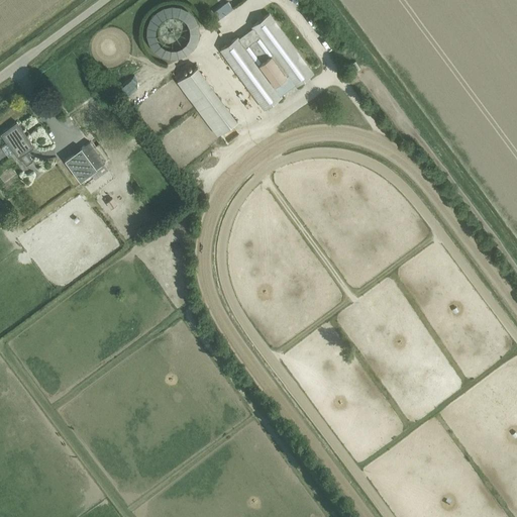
[(297,14),(302,11),(297,1),(292,4),(297,14)]
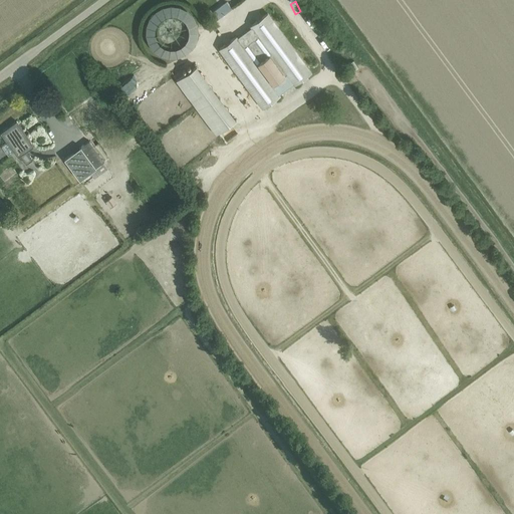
[(311,73),(267,14),(251,26),(252,27),(237,38),(236,37),(219,49),(263,108),(280,96),(279,94),(293,84),(294,85),(311,73)]
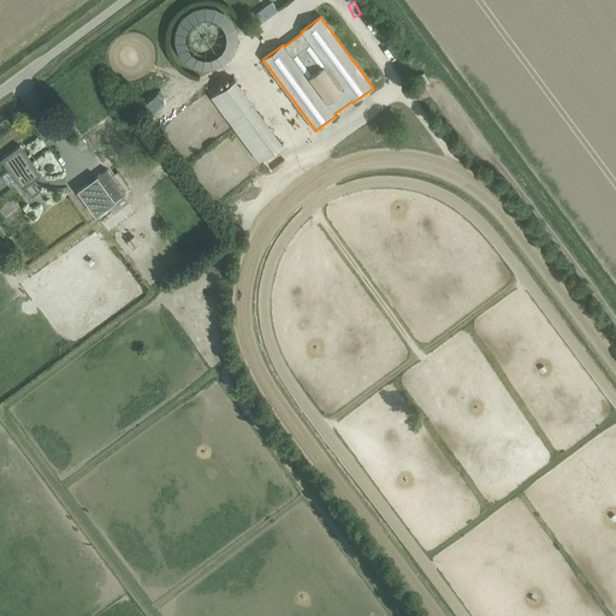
[(367,21),(362,24),(372,43),(378,40),(367,21)]
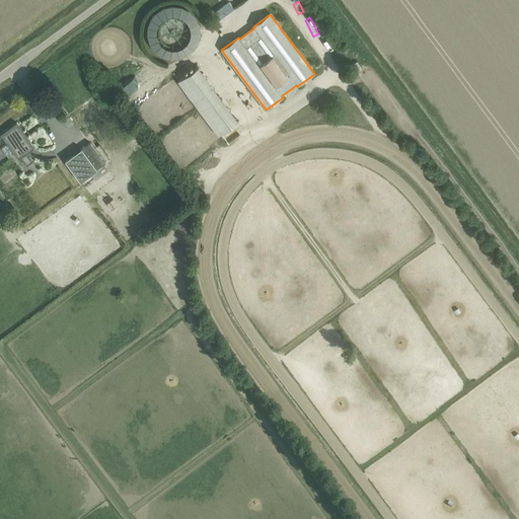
[(177,81),(218,136),(238,122),(198,67),(177,81)]
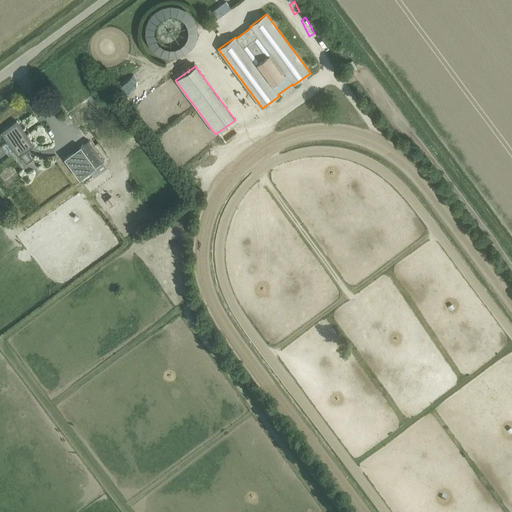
[(116,89),(121,99),(154,80),(151,75),(132,86),(130,81),(116,89)]
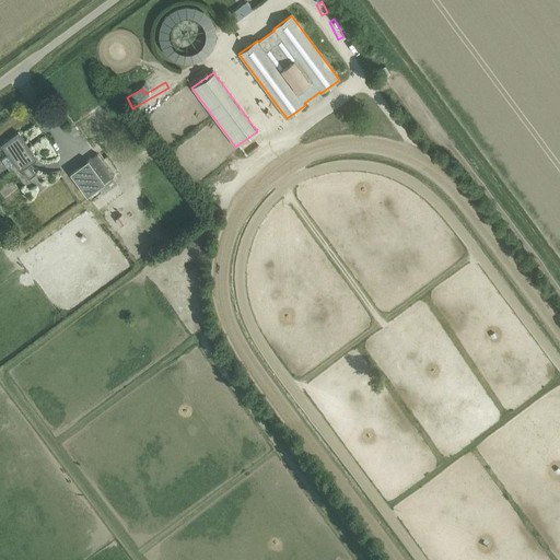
[(25,142),(18,132),(0,146),(8,155),(9,154),(12,160),(11,160),(20,171),(21,170),(28,179),(36,173),(28,164),(37,158),(30,148),(27,149),(23,143),(25,142)]
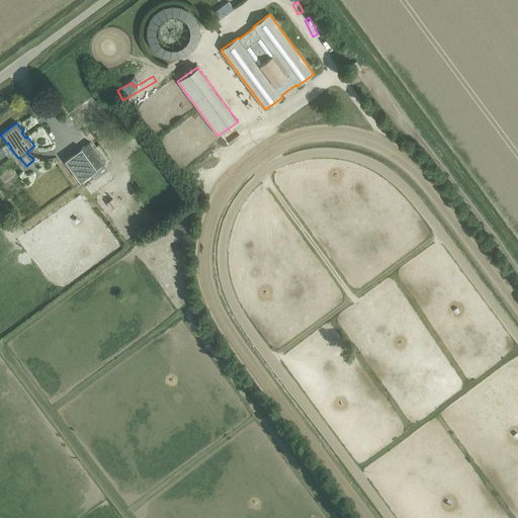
[(89,142),(65,160),(80,181),(89,174),(94,181),(110,170),(89,142)]
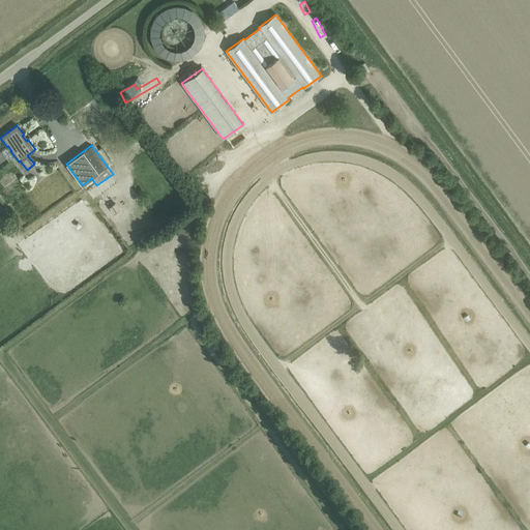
[(100,201),(105,207),(112,203),(108,196),(100,201)]
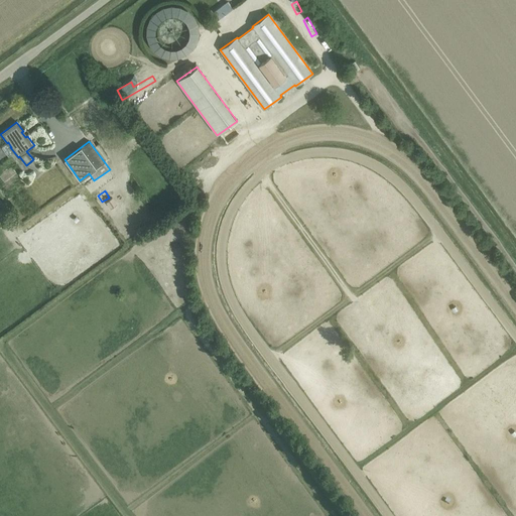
[(153,217),(158,223),(163,219),(157,213),(153,217)]
